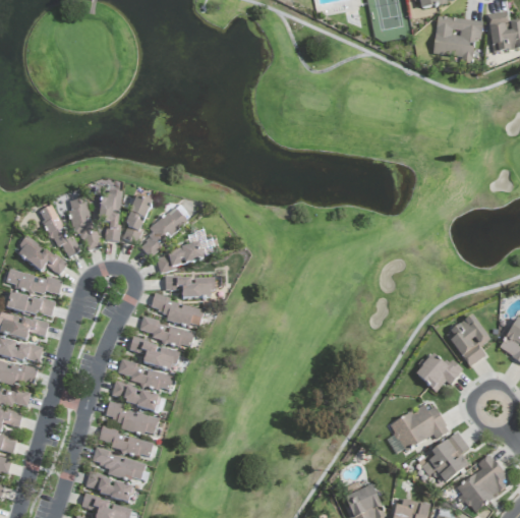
[(488,13),(493,52),(519,49),(519,18),(510,19),(509,10),(488,13)]
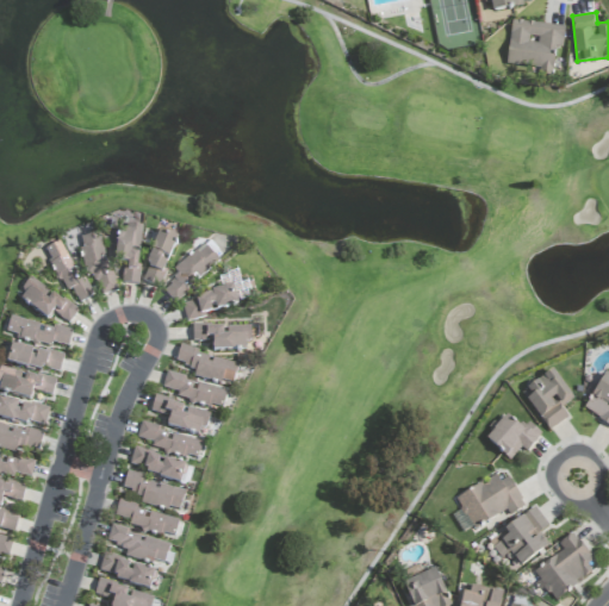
[(507,62),(541,67),(540,73),(553,74),(557,45),(564,45),(566,24),(513,18),(507,62)]
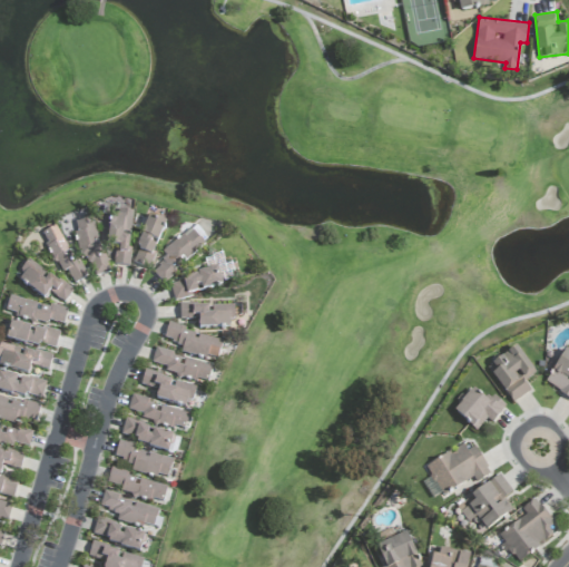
[(129,263),(134,209),(111,207),(108,243),(117,243),(115,262),(129,263)]
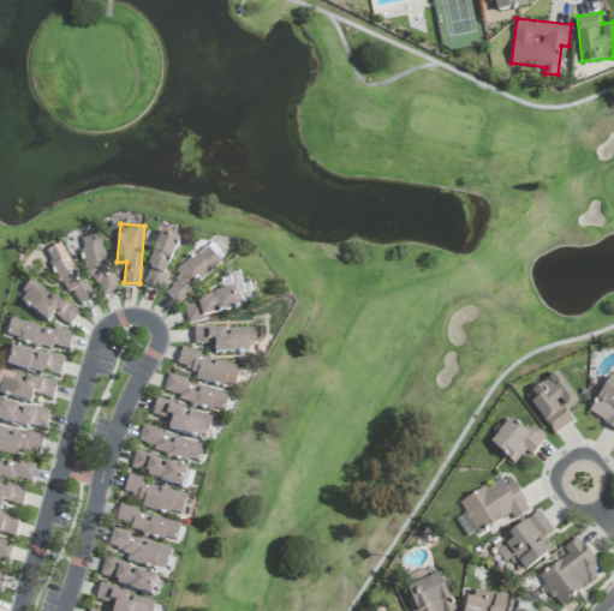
[(142,279),(159,287),(182,237),(164,229),(142,279)]
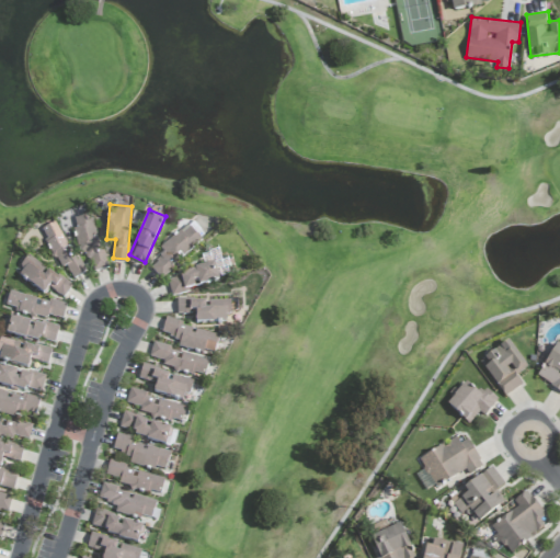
[(106,265),(94,212),(73,216),(83,258),(91,257),(93,269),(106,265)]
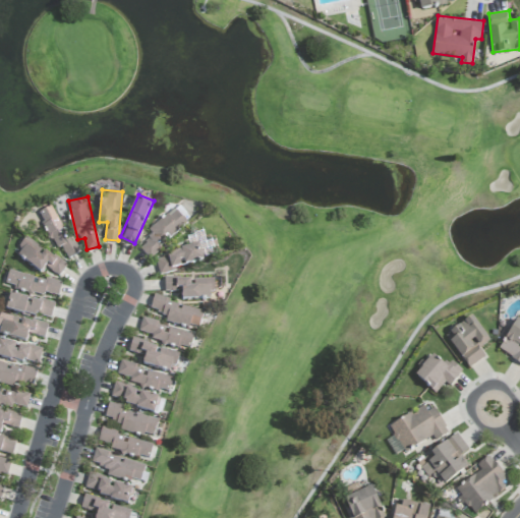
[(68,256),(78,251),(53,204),(38,212),(57,247),(62,244),(68,256)]
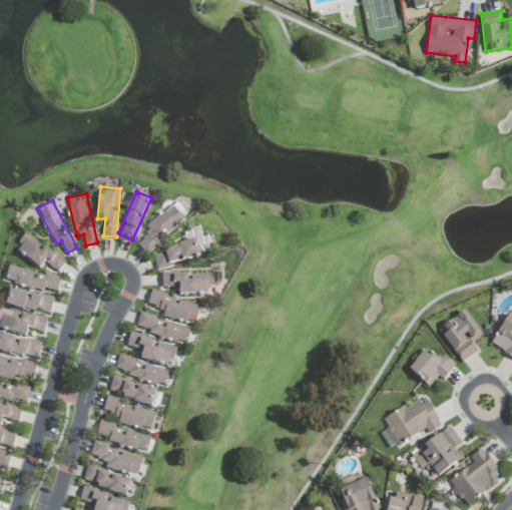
[(186,219),(174,203),(146,223),(151,230),(137,239),(145,249),(186,219)]
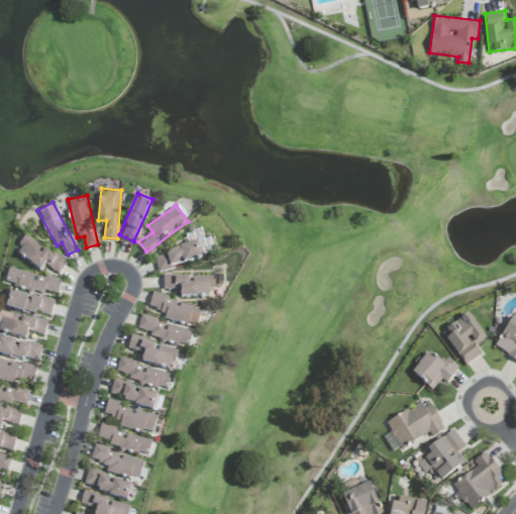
[(41,269),(45,263),(60,272),(68,261),(27,233),(15,250),(41,269)]
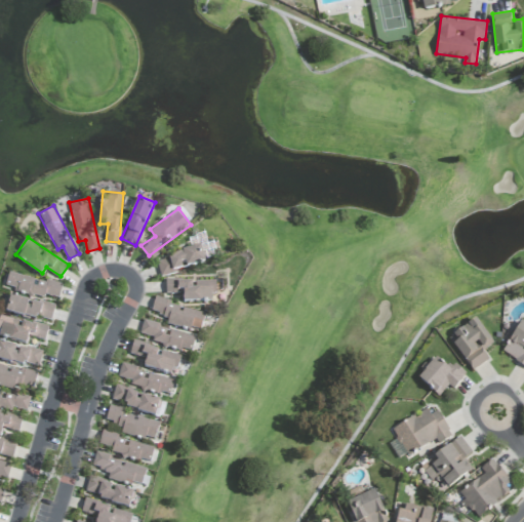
[(205,263),(202,246),(157,255),(160,271),(205,263)]
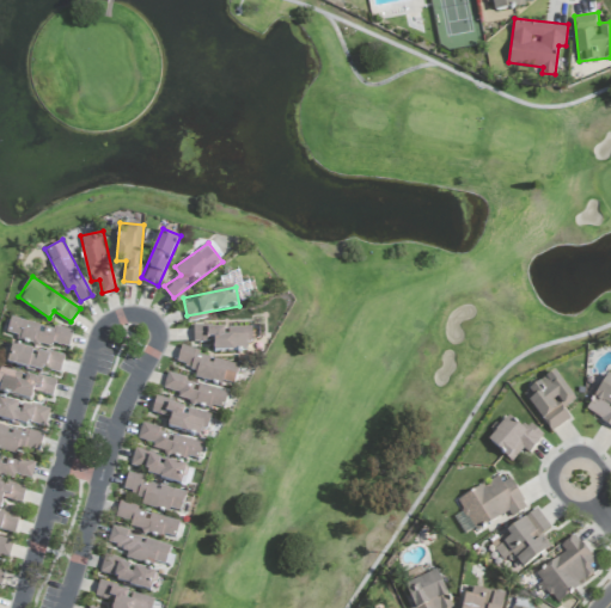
[(69,344),(73,330),(11,313),(6,332),(53,345),(54,341),(69,344)]
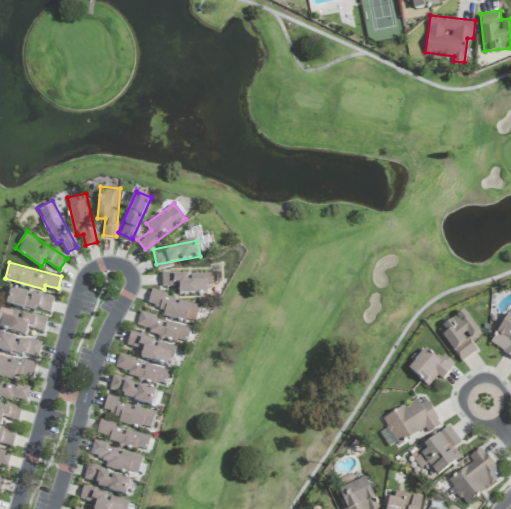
[(210,271),(190,272),(190,270),(162,271),(162,284),(179,284),(179,291),(211,291),(210,271)]
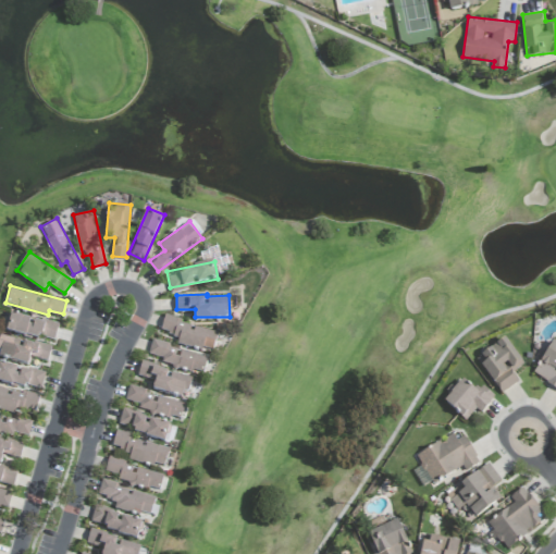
[(12,310),(7,327),(54,340),(59,323),(12,310)]
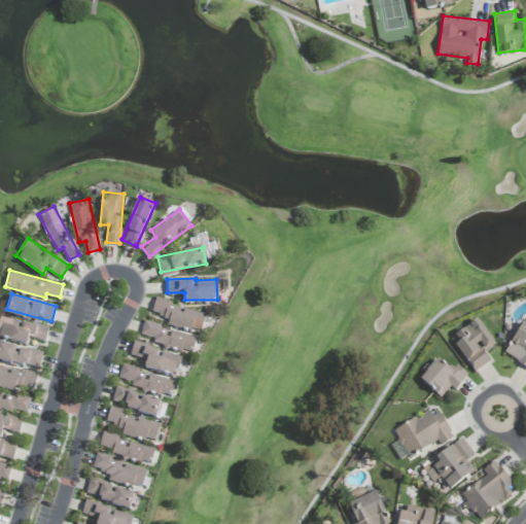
[(156,298),(152,311),(170,316),(168,321),(201,330),(207,312),(156,298)]
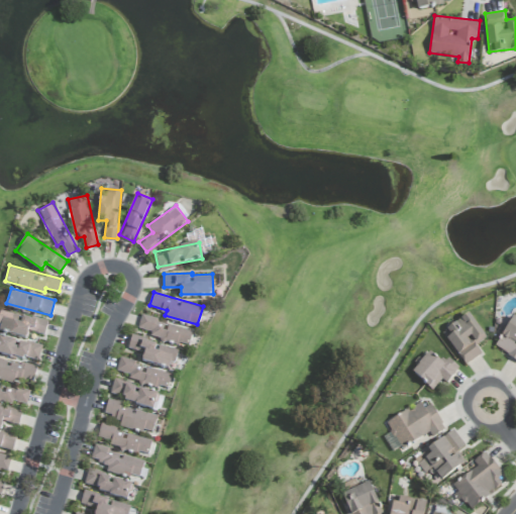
[(47,320),(2,308),(0,315),(0,328),(25,335),(27,328),(44,333),(47,320)]
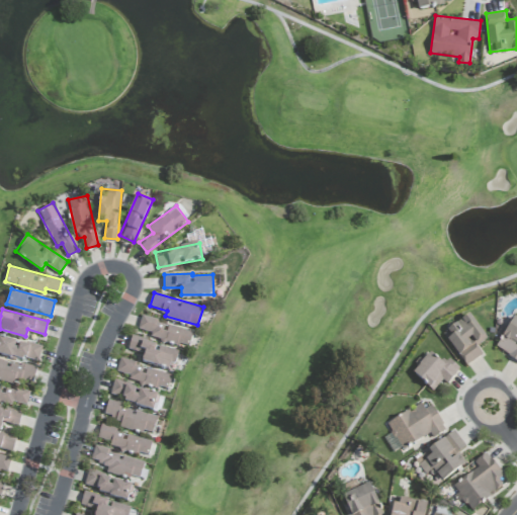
[(485,351),(479,344),(488,336),(469,313),(443,333),(467,364),(485,351)]
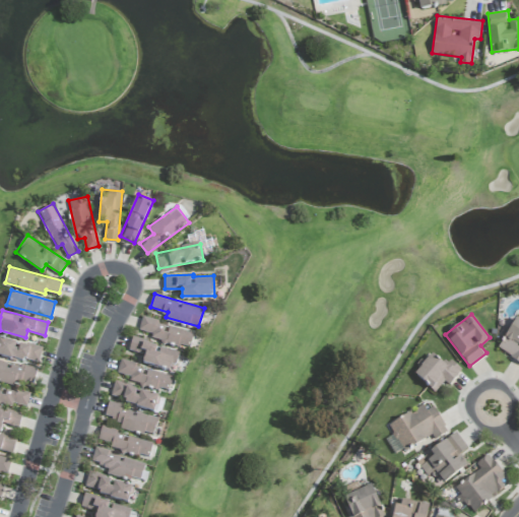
[(140,329),(153,332),(152,336),(190,346),(194,330),(142,317),(140,329)]
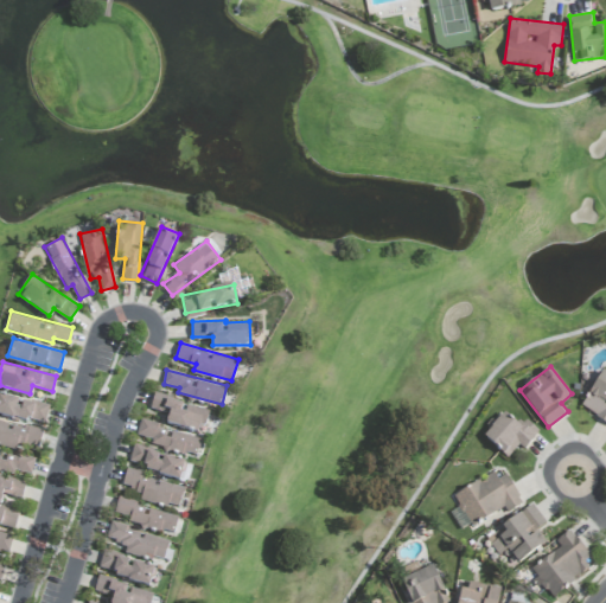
[(605,371),(603,370),(581,405),(605,418),(605,371)]
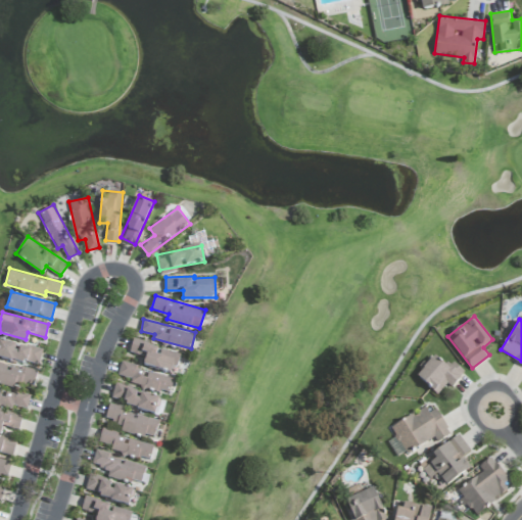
[(0,355),(39,365),(43,349),(0,337),(0,355)]
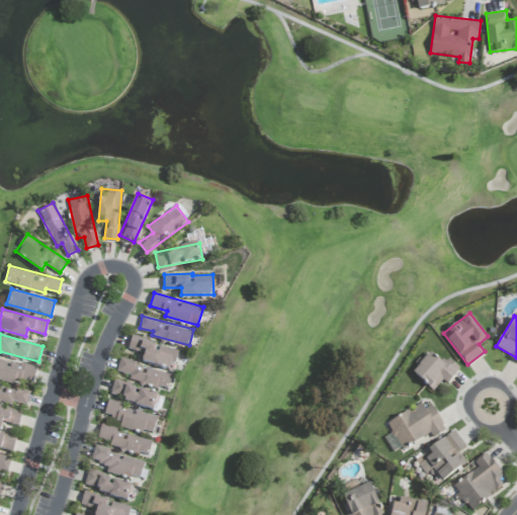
[(141,359),(174,368),(179,348),(132,336),(128,347),(144,351),(141,359)]
